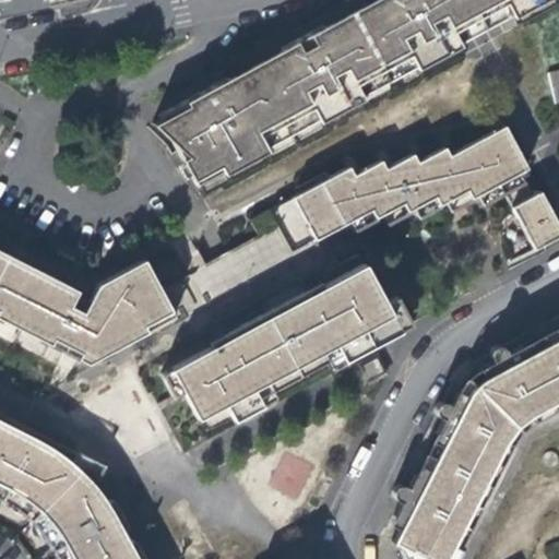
[(0,0),(0,12),(50,0),(0,0)]
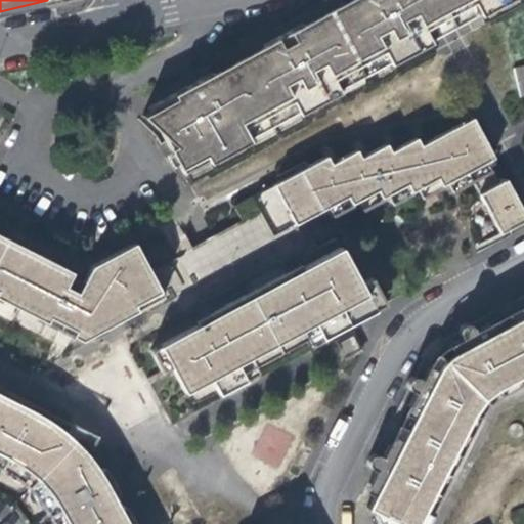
[(357,0),(287,38),(150,111),(154,116),(148,120),(170,141),(177,156),(172,159),(176,166),(183,162),(189,173),(215,159),(217,163),(435,46),(433,42),(441,38),(446,35),(482,15),(485,20),(523,0),(357,0)]
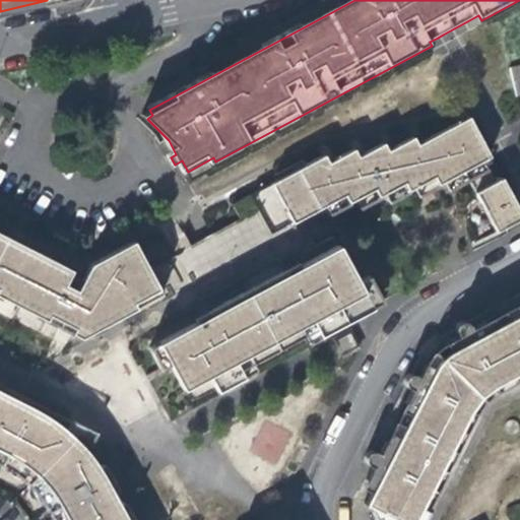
[(512,95),(519,93),(519,66),(506,70),(512,95)]
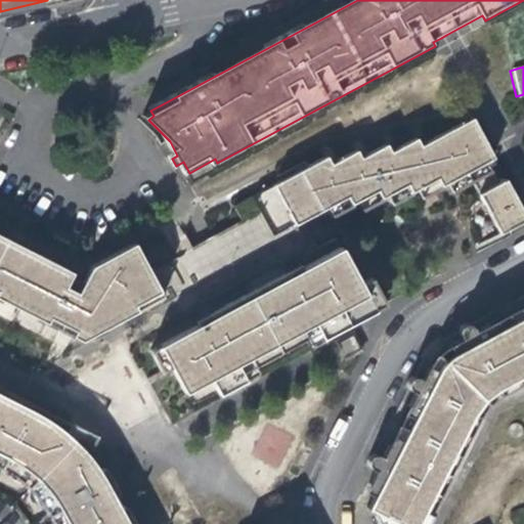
[(274,188),(296,227),(329,209),(335,219),(353,209),(352,206),(358,203),(363,212),(383,201),(381,198),(387,195),(393,207),(413,197),(412,194),(418,192),(423,201),(443,189),(442,188),(448,184),(454,194),(471,185),(497,232),(523,216),(503,178),(495,181),(483,160),(490,157),(480,136),(469,117),(419,144),(415,137),(389,151),(385,144),(359,159),(355,151),(331,166),(326,160),(274,188)]
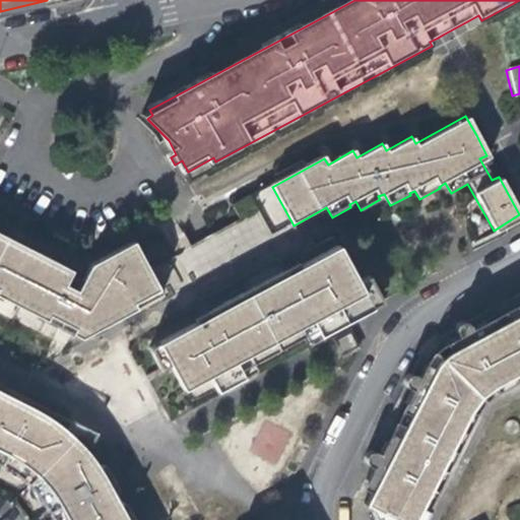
[(0,303),(47,327),(51,321),(78,335),(74,341),(83,346),(139,314),(136,308),(161,294),(135,247),(92,270),(87,279),(74,273),(73,276),(8,243),(12,234),(0,226),(0,303)]
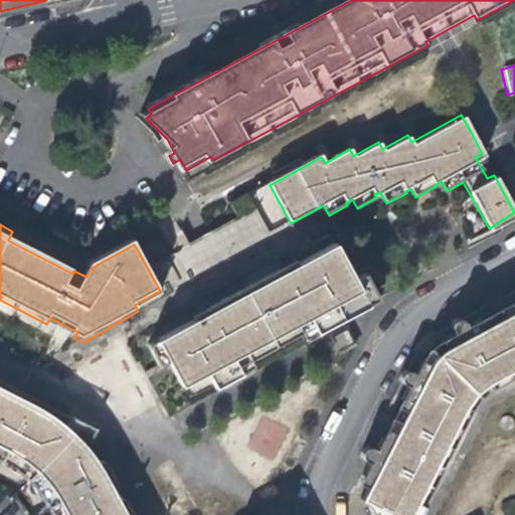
[(157,344),(180,387),(204,374),(213,389),(238,375),(230,359),(307,318),(315,333),(341,318),(375,300),(361,274),(354,278),(336,243),(302,263),(295,250),(277,261),(282,270),(205,312),(201,303),(182,313),(189,326),(157,344)]
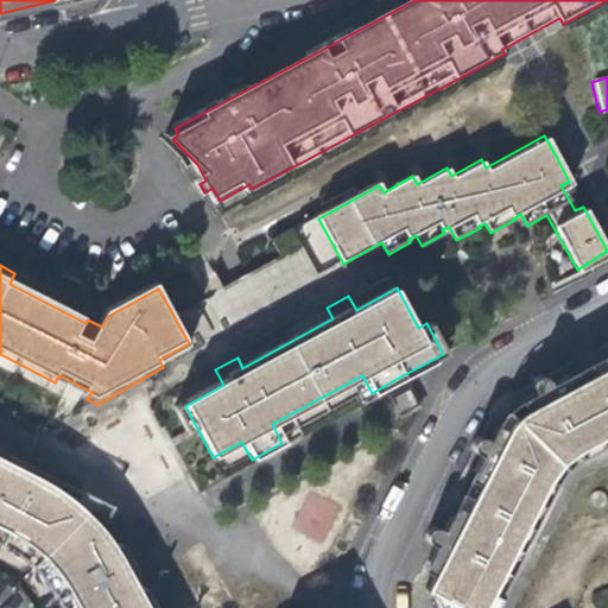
[(438,578),(431,594),(435,596),(458,607),(502,607),(563,488),(571,473),(607,453),(607,360),(557,386),(552,380),(543,380),(537,385),(538,392),(540,397),(511,413),(494,444),(486,442),(480,444),(479,450),(480,456),(485,460),(449,533),(444,532),(439,532),(434,534),(432,542),(435,545),(441,549),(430,574),(438,578)]
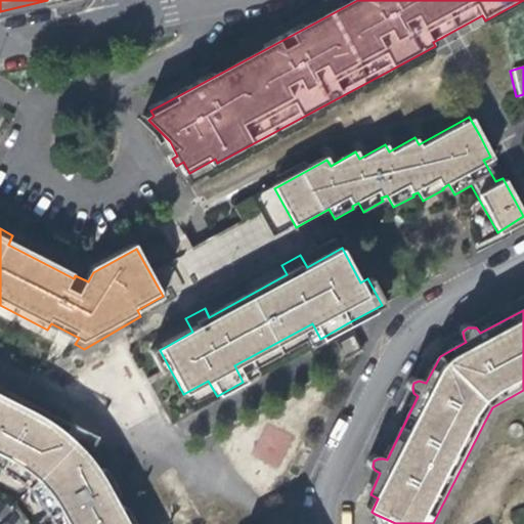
[(131,523),(115,491),(102,473),(91,455),(79,443),(67,431),(50,420),(33,409),(0,393),(0,468),(5,471),(33,489),(47,508),(55,523),(131,523)]
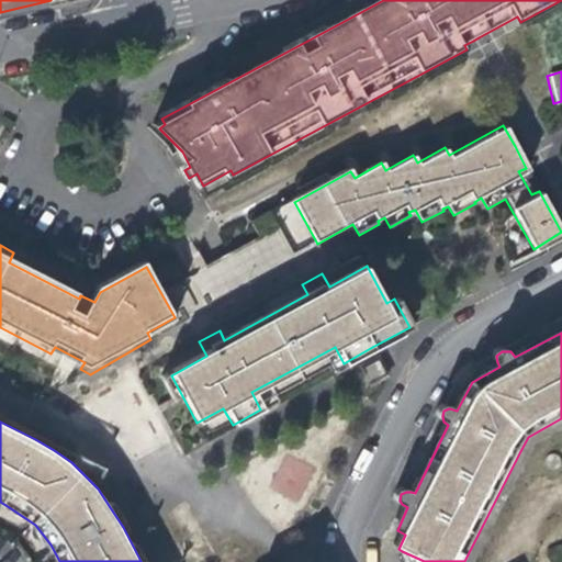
[(36,435),(35,439),(54,450),(71,462),(85,475),(98,489),(107,470),(36,435)]
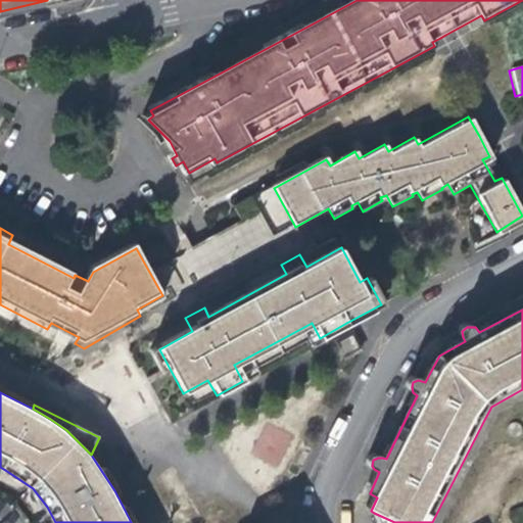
[(268,424),(252,453),(277,465),(291,435),(268,424)]
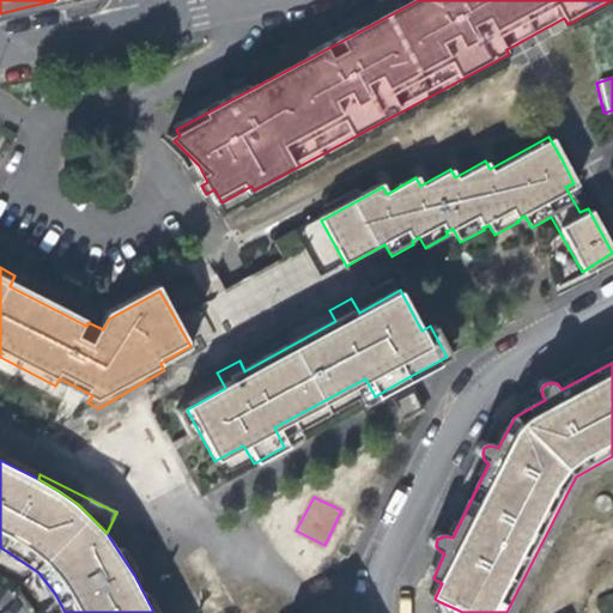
[(443,612),(462,612),(438,601),(443,612)]
